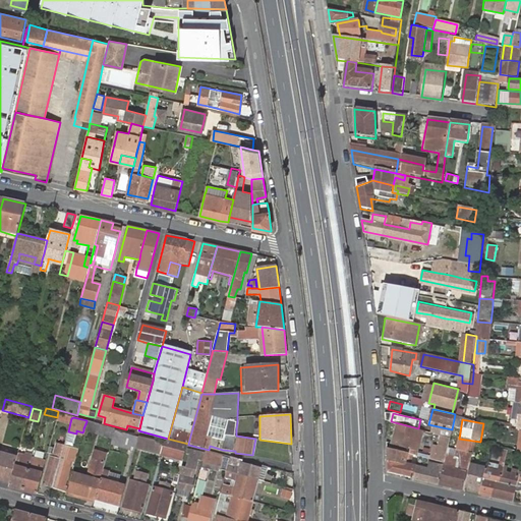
[(114,429),(87,421),(83,428),(83,430),(111,439),(114,429)]
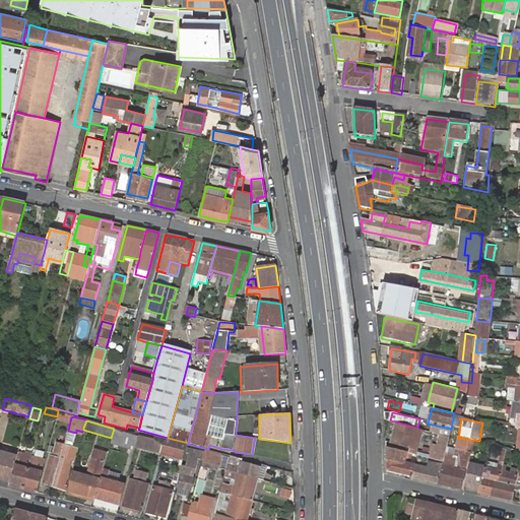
[(385,442),(386,448),(408,453),(415,455),(421,429),(417,428),(394,421),(390,443),(385,442)]
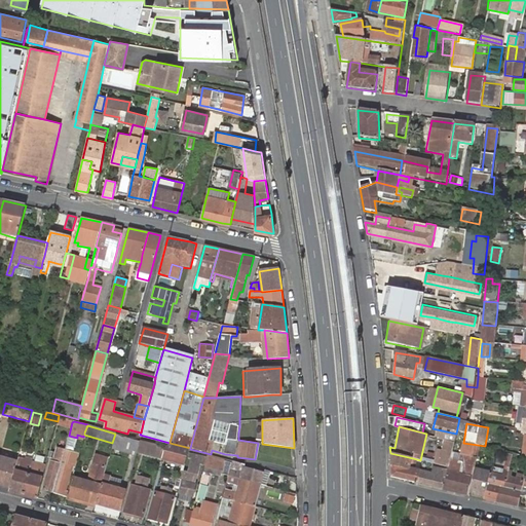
[(136,454),(140,441),(115,434),(112,443),(111,448),(136,454)]
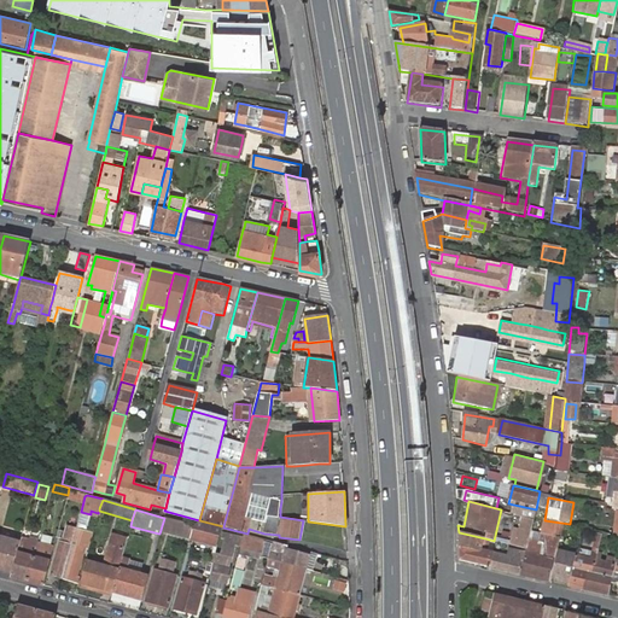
[(81,512),(81,511),(76,529),(85,531),(91,514),(81,512)]
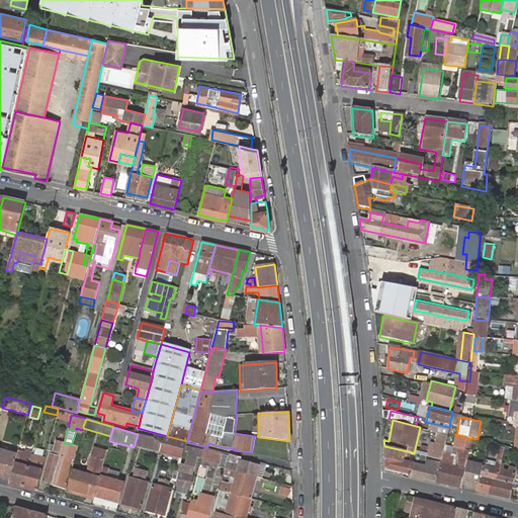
[(441,459),(442,454),(447,433),(432,429),(429,442),(437,444),(435,453),(431,452),(430,457),(441,459)]
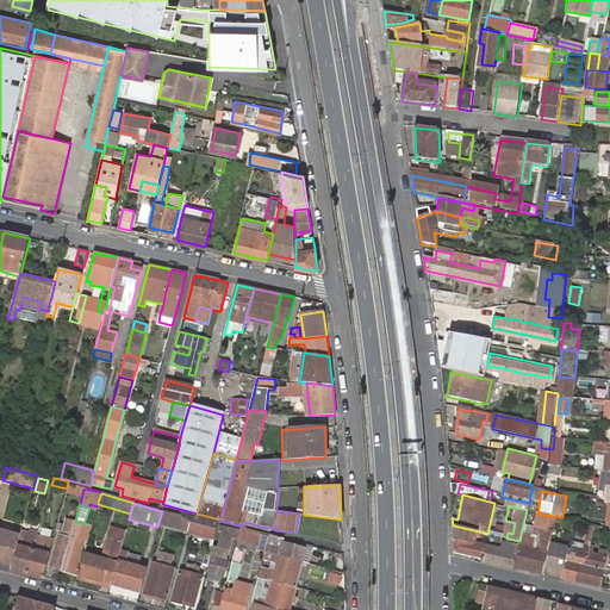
[(216,537),(218,526),(193,518),(190,530),(216,537)]
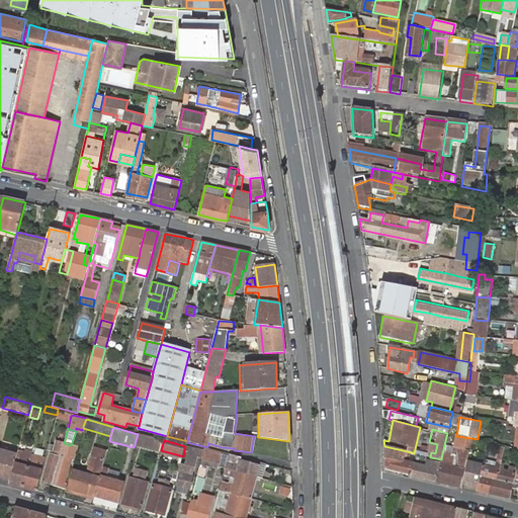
[(42,482),(53,484),(60,457),(61,452),(64,443),(55,441),(53,451),(51,450),(50,454),(42,482)]
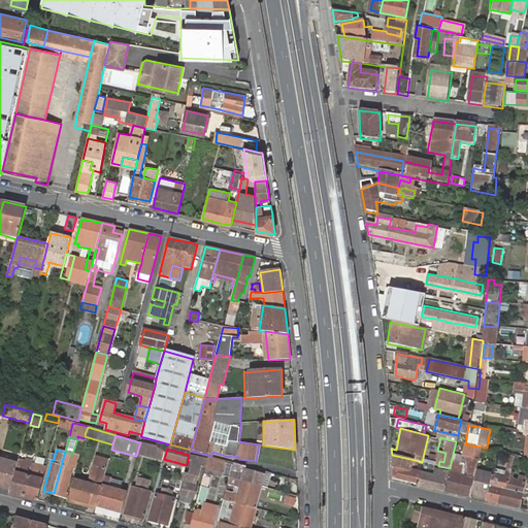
[(72,454),(65,452),(62,461),(61,466),(54,493),(64,496),(71,469),(72,464),(75,455),(72,454)]
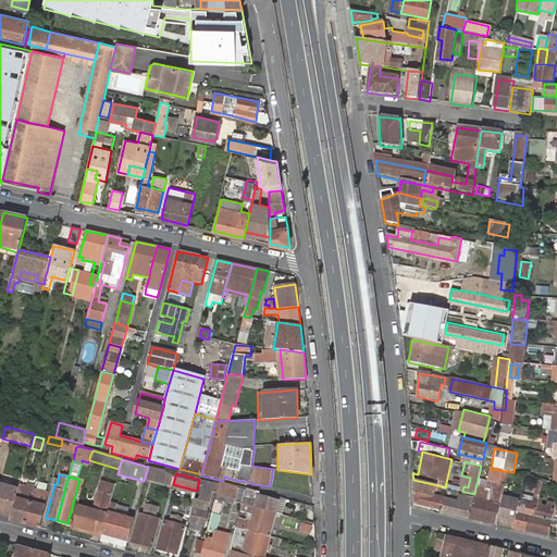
[(519,494),(522,478),(518,477),(512,498),(502,496),(495,523),(511,527),(519,494)]
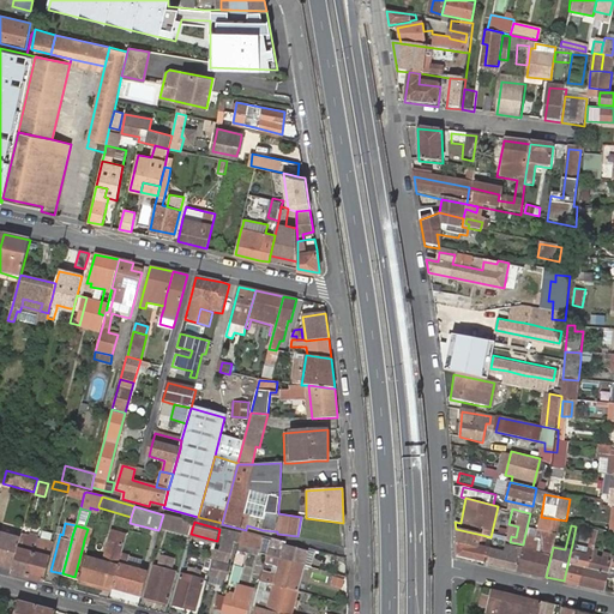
[(240,543),(242,535),(222,529),(221,535),(223,536),(223,540),(220,551),(215,549),(209,575),(226,579),(235,542),(240,543)]
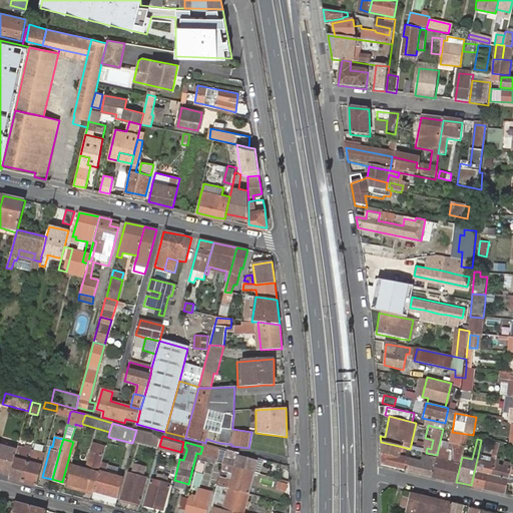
[(382,464),(406,470),(409,460),(401,458),(403,447),(381,442),(382,464)]
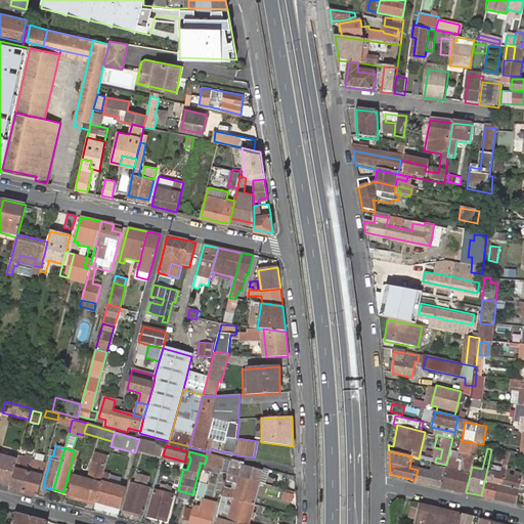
[(510,452),(505,451),(499,473),(496,486),(517,490),(518,485),(521,475),(514,474),(512,478),(507,477),(508,471),(506,471),(510,452)]
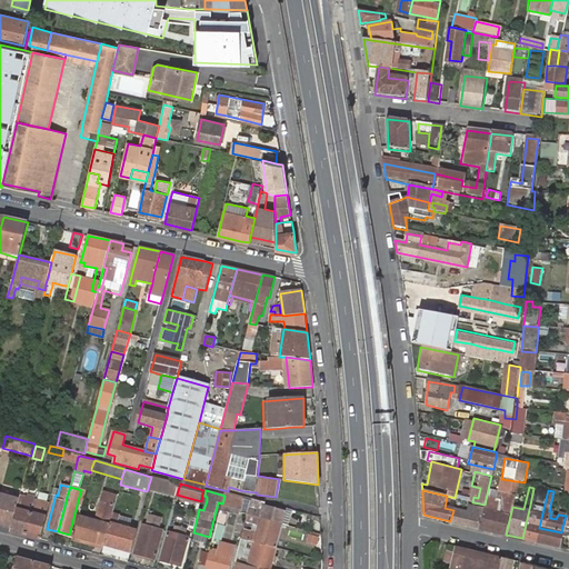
[(0,522),(11,527),(17,509),(19,500),(19,499),(10,497),(0,493),(0,522)]
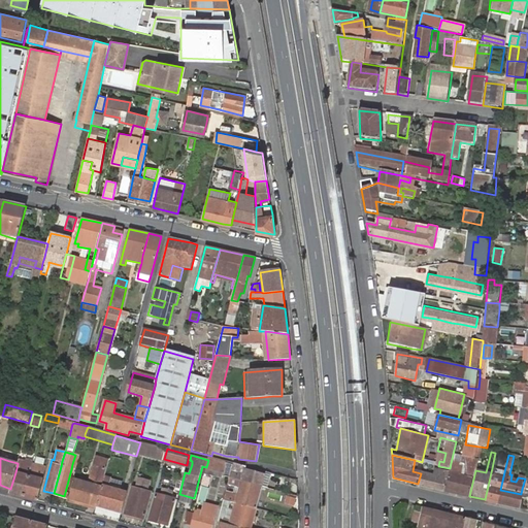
[(226,462),(208,458),(208,460),(206,467),(205,468),(204,476),(197,503),(203,505),(207,489),(209,479),(211,473),(222,476),(228,477),(230,469),(224,467),(226,462)]
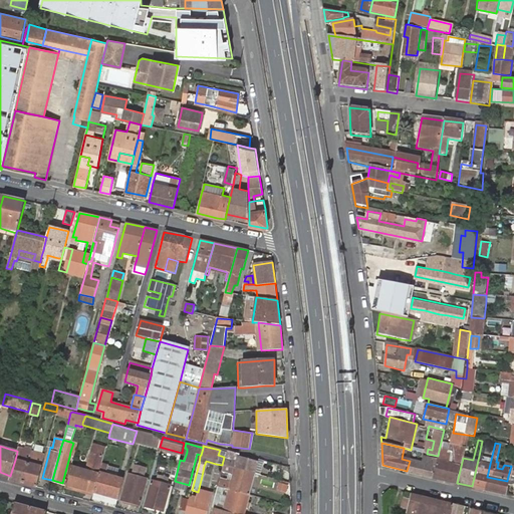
[(15,460),(10,476),(9,480),(23,483),(28,463),(30,456),(31,451),(18,447),(17,451),(17,452),(15,460)]
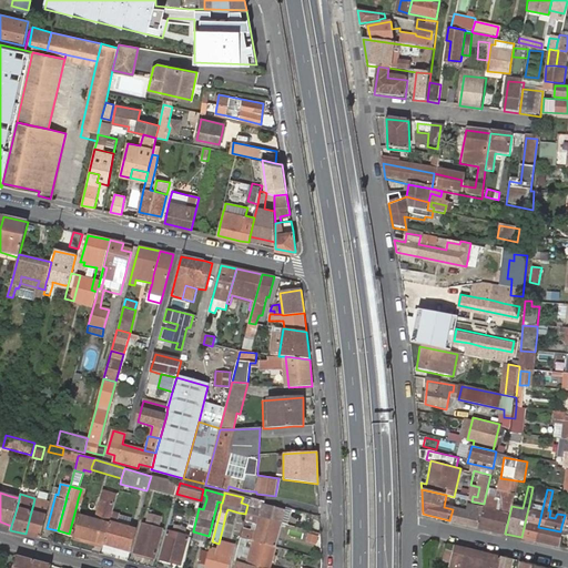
[(31,511),(26,534),(40,537),(46,515),(48,507),(49,503),(50,501),(34,498),(33,504),(31,511)]
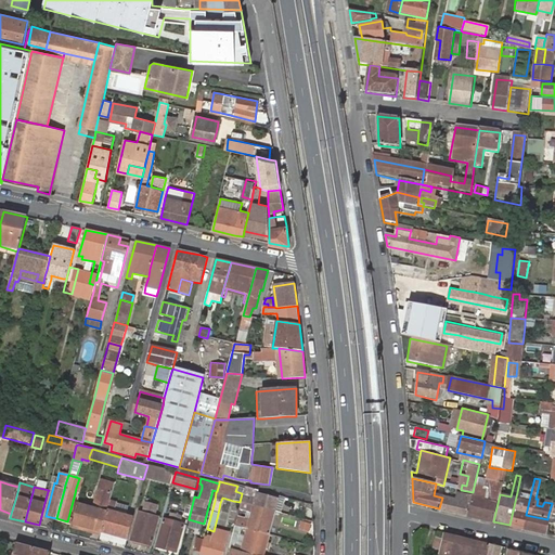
[(259,490),(246,487),(244,493),(257,497),(255,505),(275,511),(281,513),(285,498),(280,495),(279,499),(258,492),(259,490)]
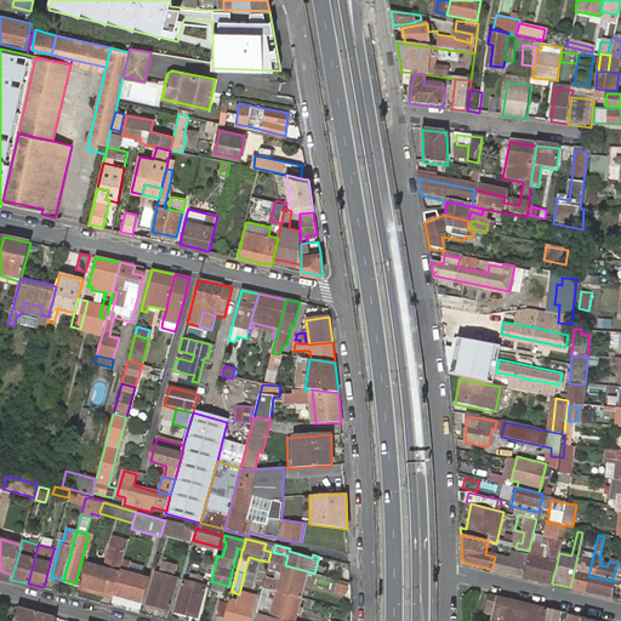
[(559,553),(560,548),(554,547),(554,551),(530,545),(529,551),(528,556),(523,576),(552,584),(559,553)]
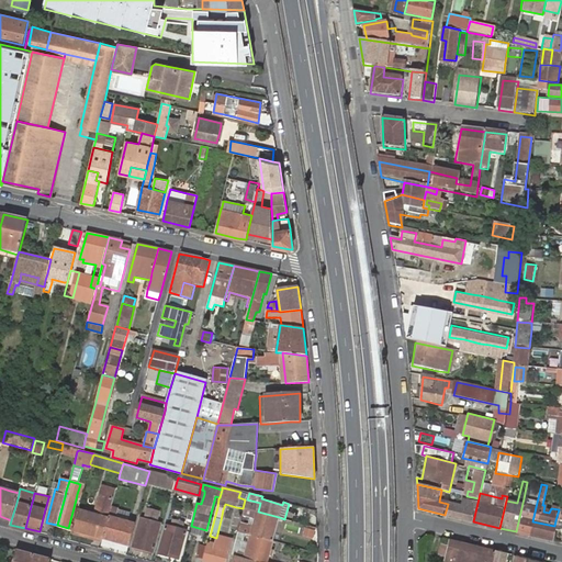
[(75,530),(103,538),(109,517),(107,516),(112,498),(100,495),(94,515),(80,512),(75,530)]
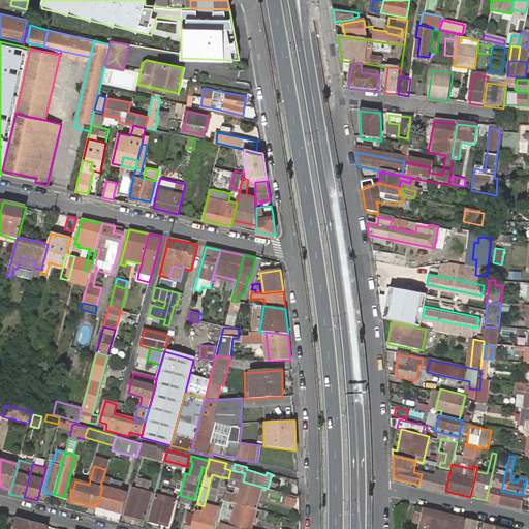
[(501,491),(504,477),(495,475),(497,470),(493,469),(486,500),(498,503),(501,491)]
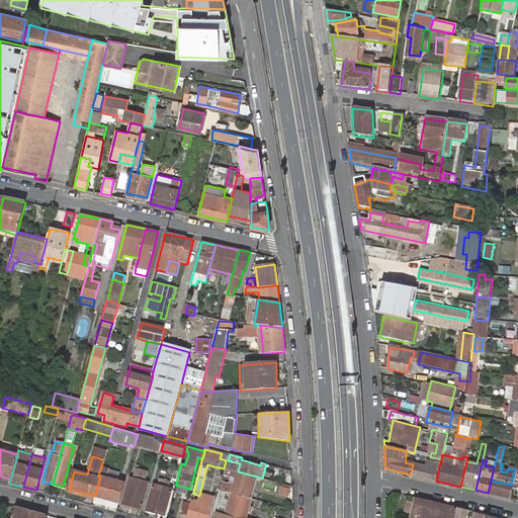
[(410,475),(436,481),(440,463),(427,460),(425,467),(413,464),(410,475)]
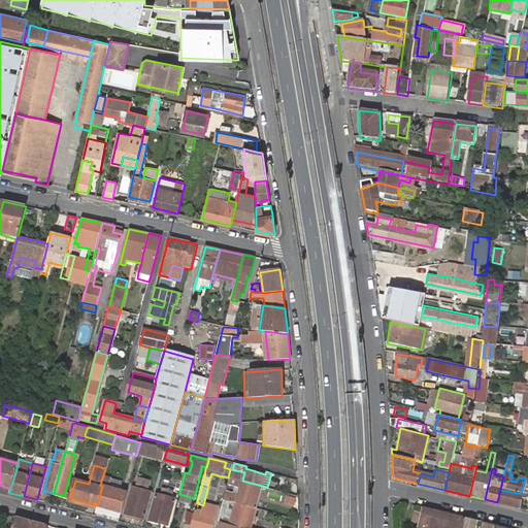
[(97,505),(121,513),(126,492),(119,490),(107,487),(109,479),(104,476),(102,486),(97,505)]
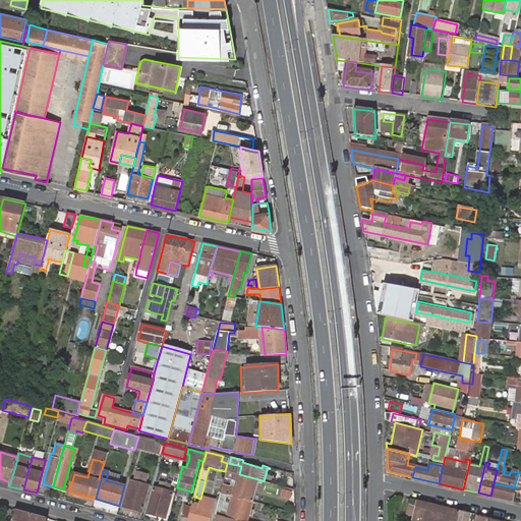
[(233,496),(252,502),(258,479),(239,474),(234,473),(227,471),(226,477),(237,481),(234,491),(223,488),(222,493),(233,496)]
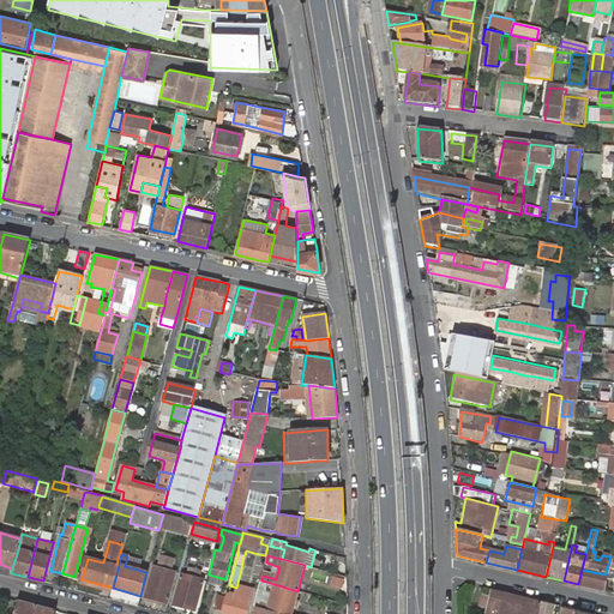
[(138,570),(140,560),(127,557),(125,566),(138,570)]
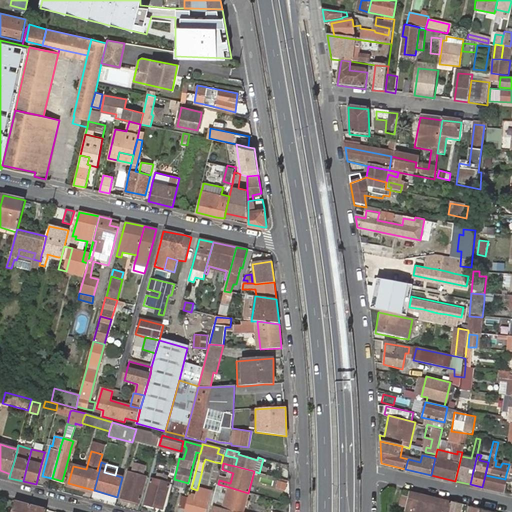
[(132,474),(128,472),(121,498),(140,503),(146,477),(142,476),(144,469),(142,469),(143,466),(137,465),(136,467),(134,467),(132,474)]
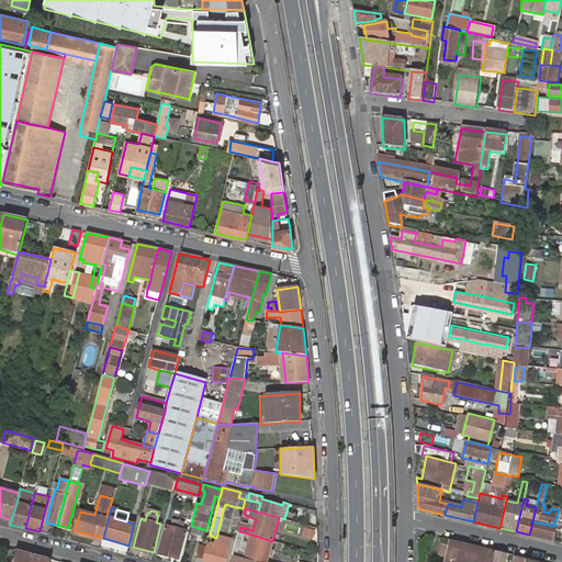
[(551,540),(554,526),(532,521),(529,535),(551,540)]
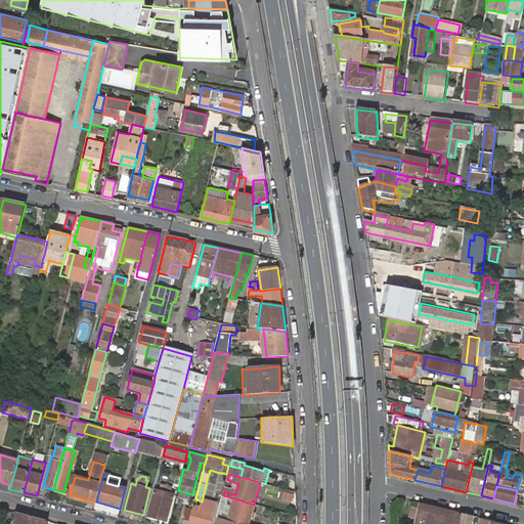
[(148,516),(167,521),(174,495),(155,490),(148,516)]
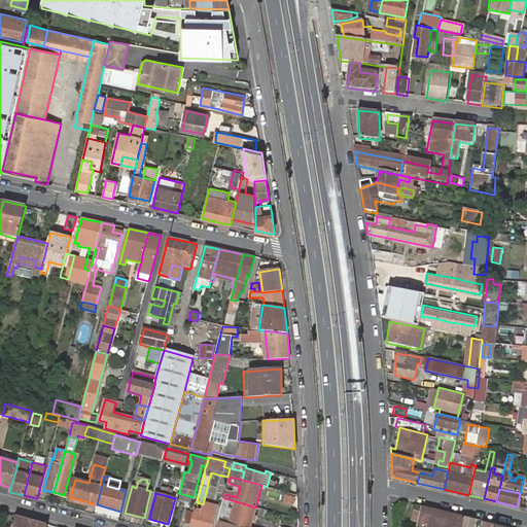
[(285,504),(293,506),(295,498),(287,496),(285,504)]
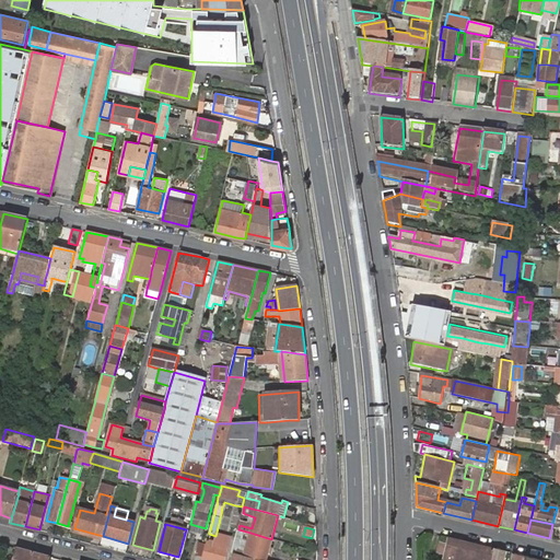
[(258,559),(265,559),(271,539),(251,533),(238,529),(232,552),(236,555),(242,556),(258,559)]
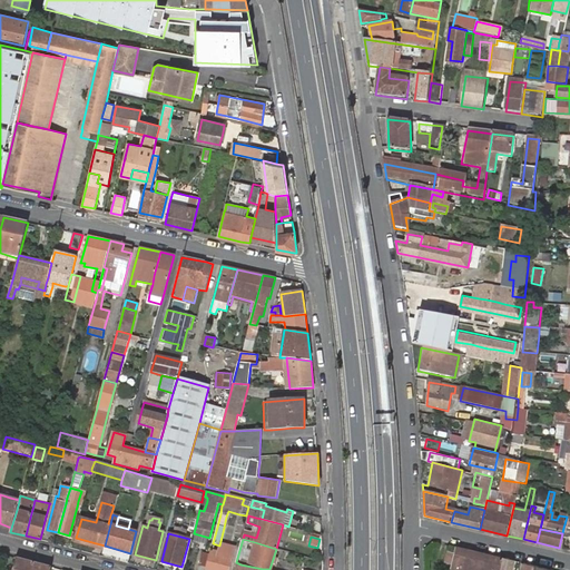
[(210,550),(205,569),(228,569),(233,557),(232,556),(234,548),(222,544),(220,547),(219,547),(217,552),(210,550)]
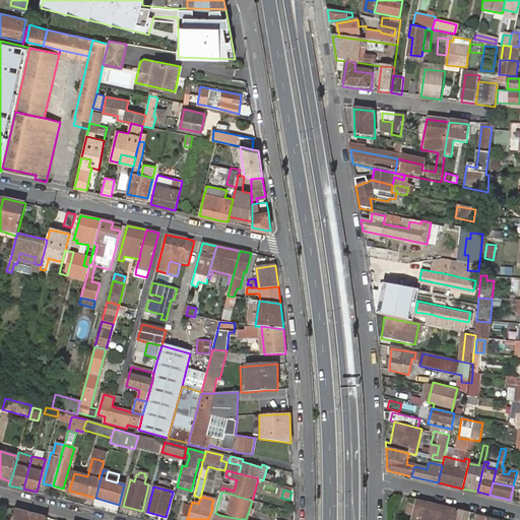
[(428,519),(454,519),(457,509),(415,499),(411,516),(428,519)]
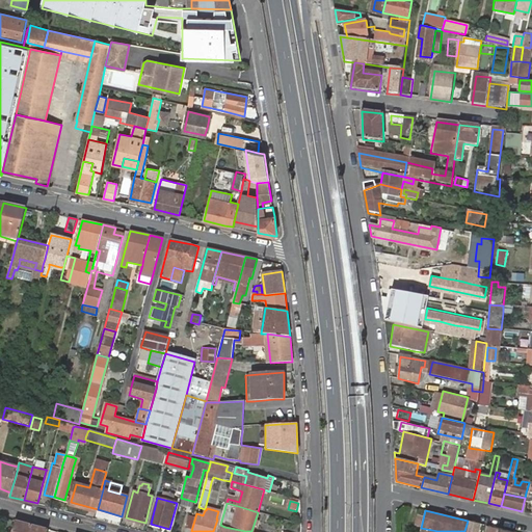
[(29,531),(32,525),(16,521),(11,531),(29,531)]
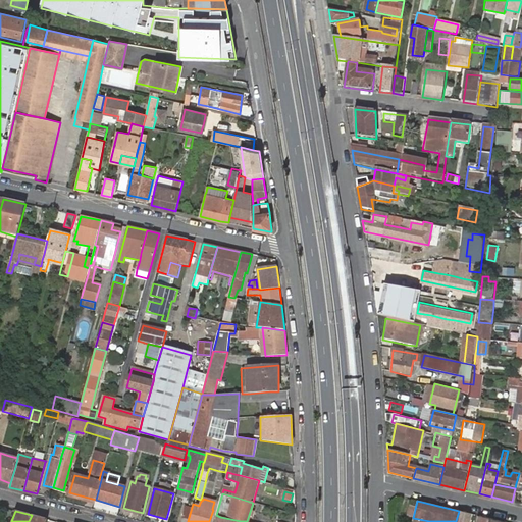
[(465,521),(468,513),(459,511),(456,521),(465,521)]
